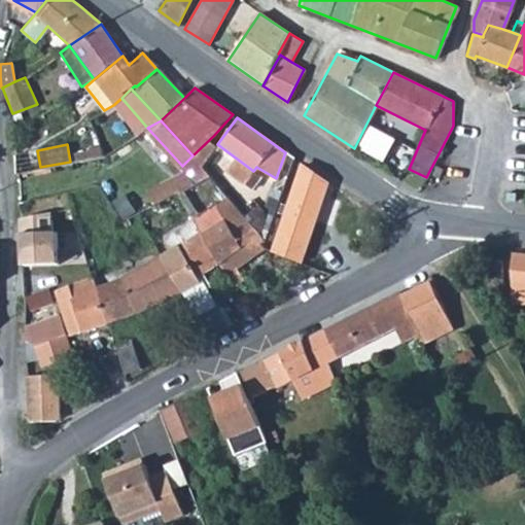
[(37,150),(14,155),(16,172),(40,167),(37,150)]
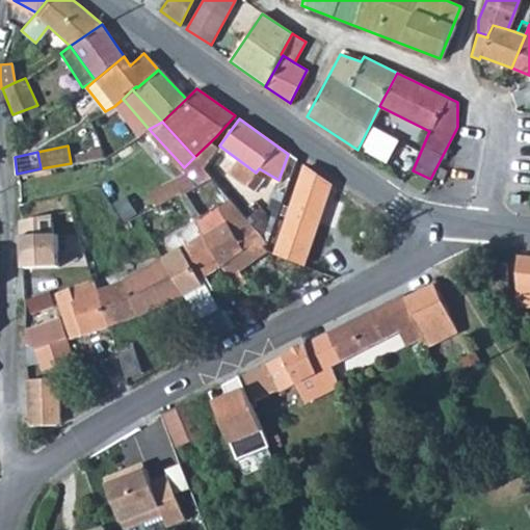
[(306,166),(274,253),(303,264),(330,184),(306,166)]
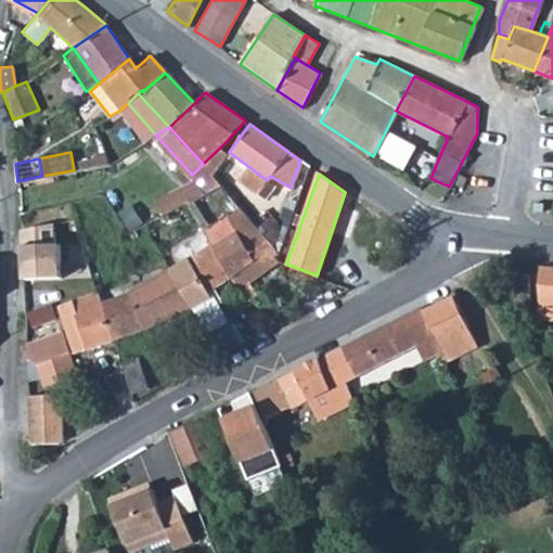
[(185,188),(192,200),(221,185),(213,175),(205,184),(202,181),(185,188)]
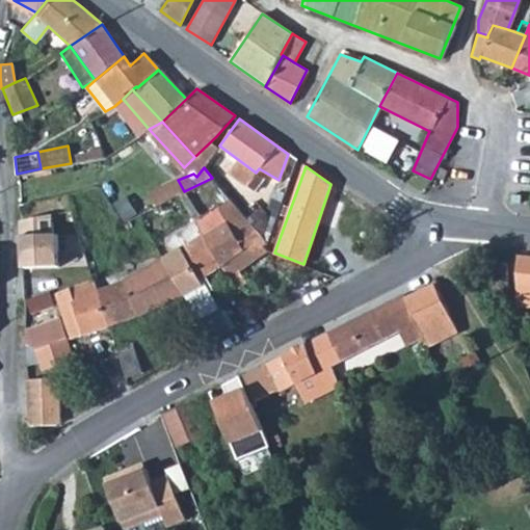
[(184,191),(178,194),(192,220),(219,265),(223,269),(235,288),(241,283),(235,271),(266,248),(267,243),(212,178),(184,191)]
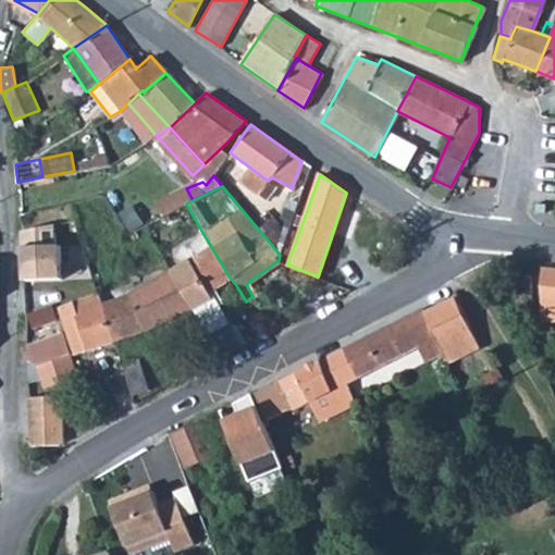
[(53,221),(21,229),(25,279),(62,280),(61,244),(54,243),(53,221)]
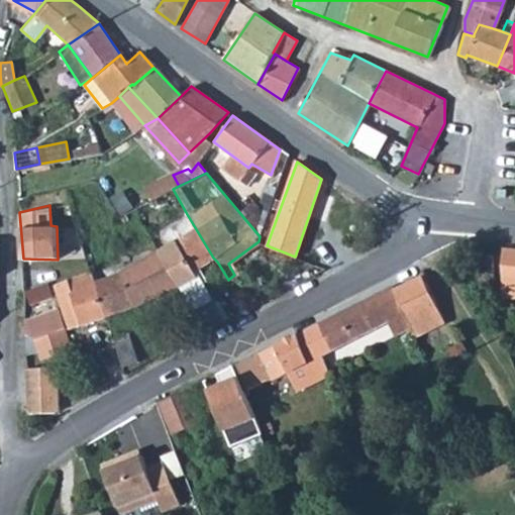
[(166,244),(157,249),(177,285),(179,287),(197,276),(202,284),(208,280),(200,266),(213,258),(187,214),(159,232),(166,244)]
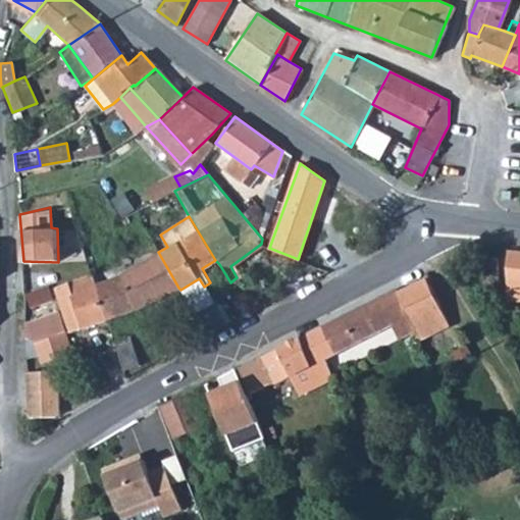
[(119,274),(96,284),(107,318),(135,309),(178,288),(158,252),(119,274)]
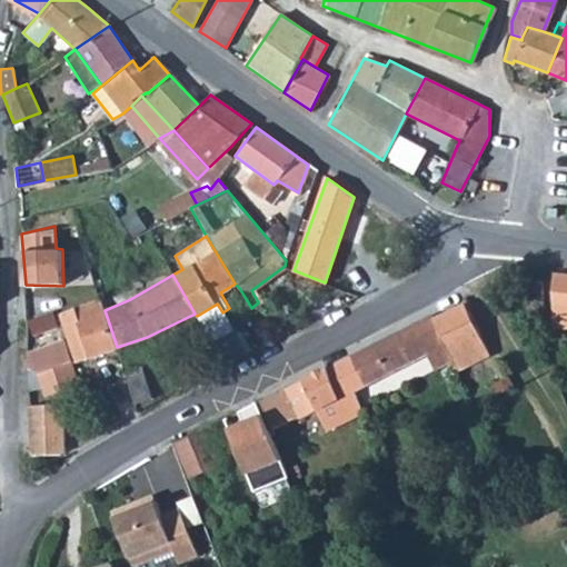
[(544,282),(528,282),(529,311),(545,310),(544,282)]
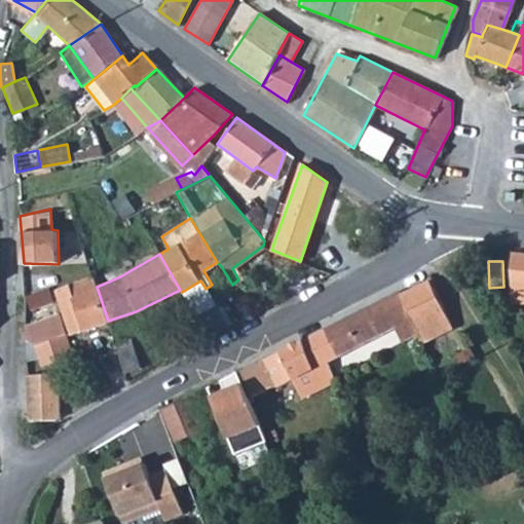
[(94,275),(92,276),(55,288),(71,333),(108,321),(97,287),(94,275)]
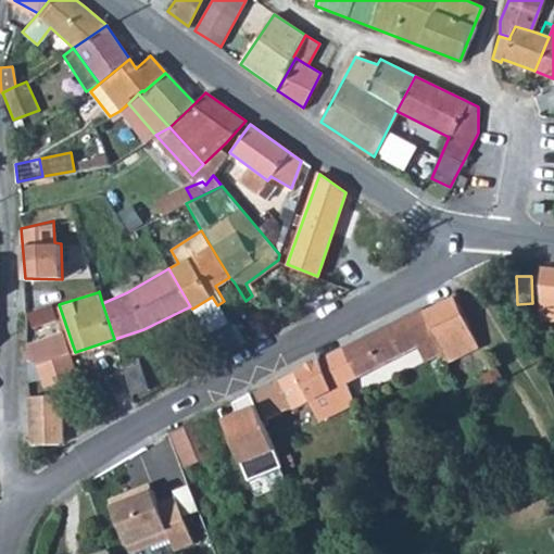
[(212,297),(192,309),(209,335),(227,324),(217,305),(212,297)]
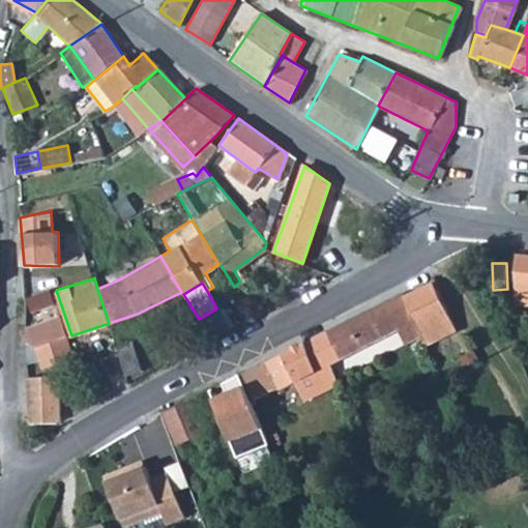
[(434,283),(404,296),(416,321),(427,344),(457,329),(434,283)]
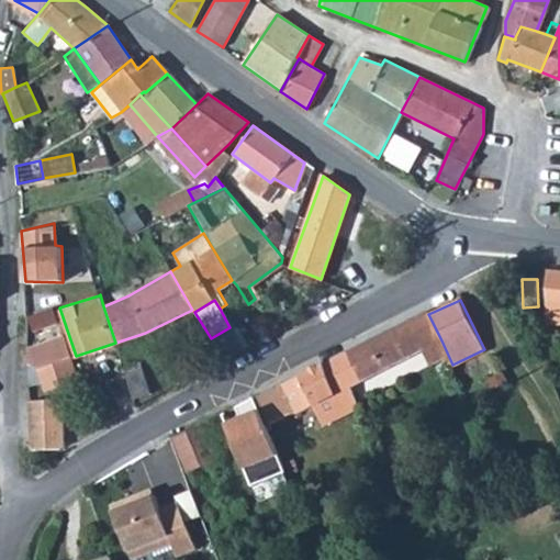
[(390,331),(346,351),(361,381),(403,358),(441,340),(428,314),(427,311),(390,331)]
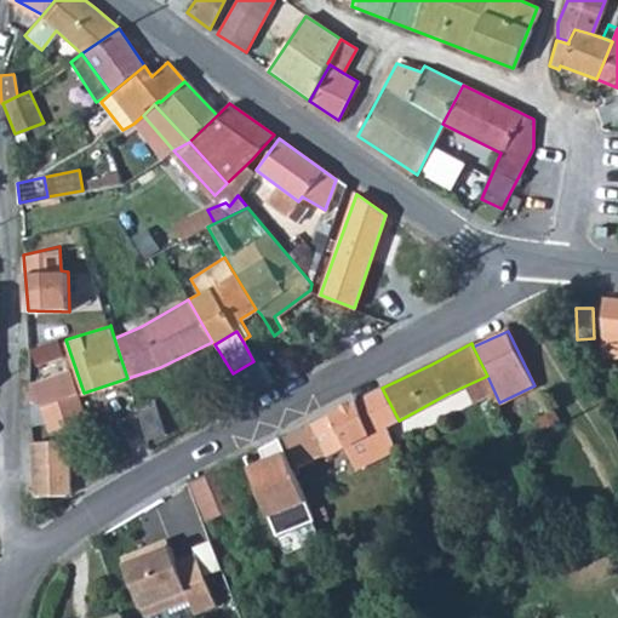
[(68,370),(28,384),(29,401),(39,405),(41,405),(76,393),(68,370)]
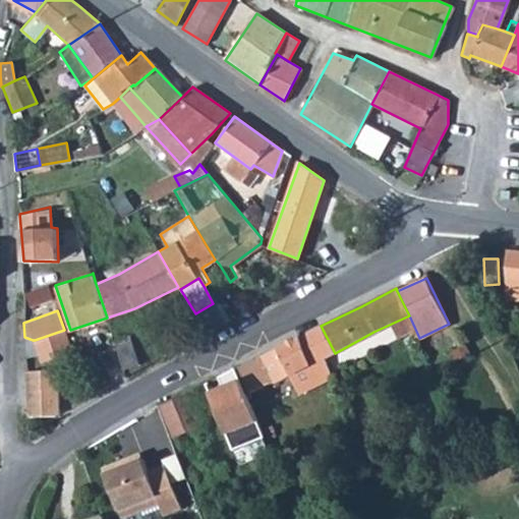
[(321,326),(261,355),(275,382),(292,372),(300,390),(333,375),(327,356),(335,353),(321,326)]
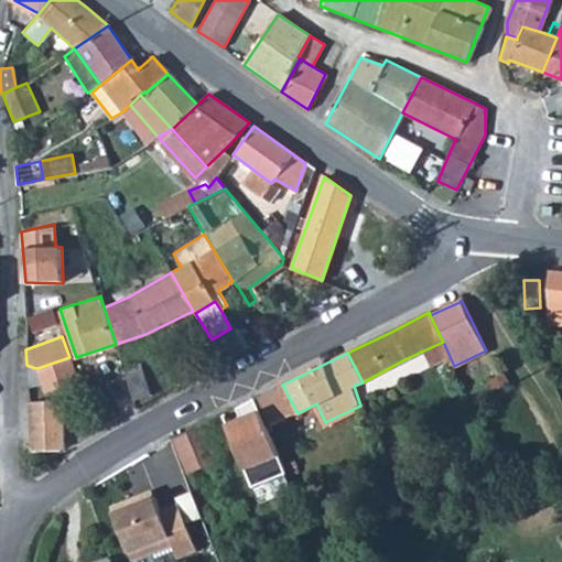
[(69,357),(38,368),(44,390),(76,379),(69,357)]
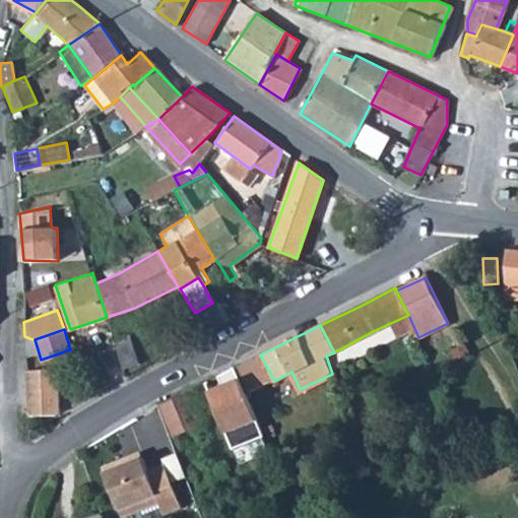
[(129,333),(113,339),(123,368),(138,362),(129,333)]
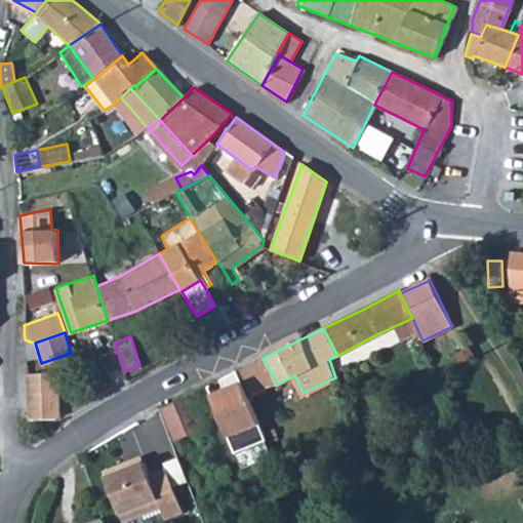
[(263,358),(257,361),(270,384),(277,385),(263,358)]
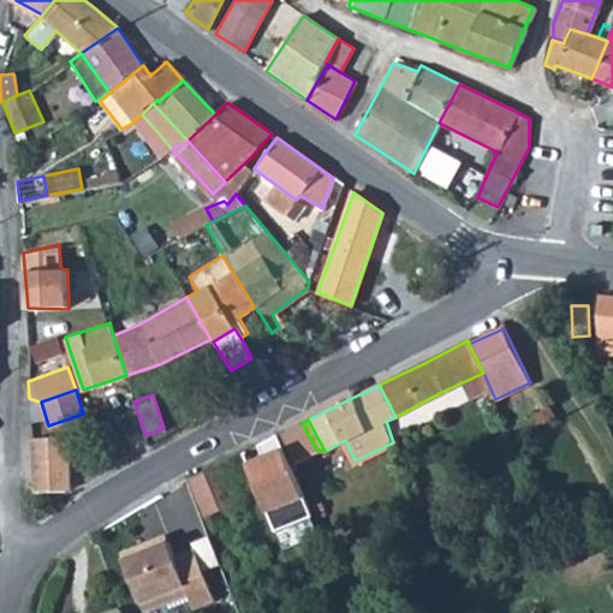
[(302,423),(281,432),(292,460),(316,450),(302,423)]
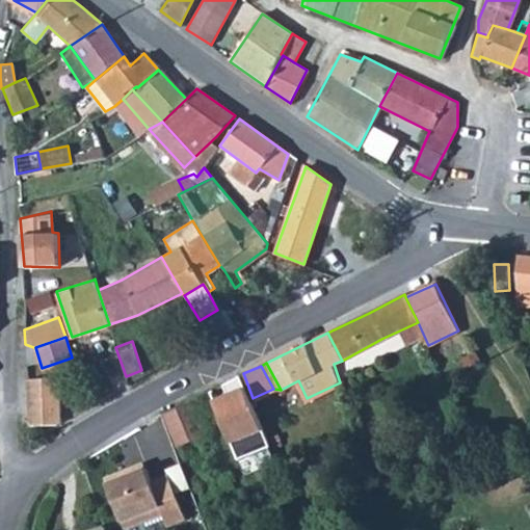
[(57,379),(26,380),(27,427),(53,426),(58,424),(57,379)]
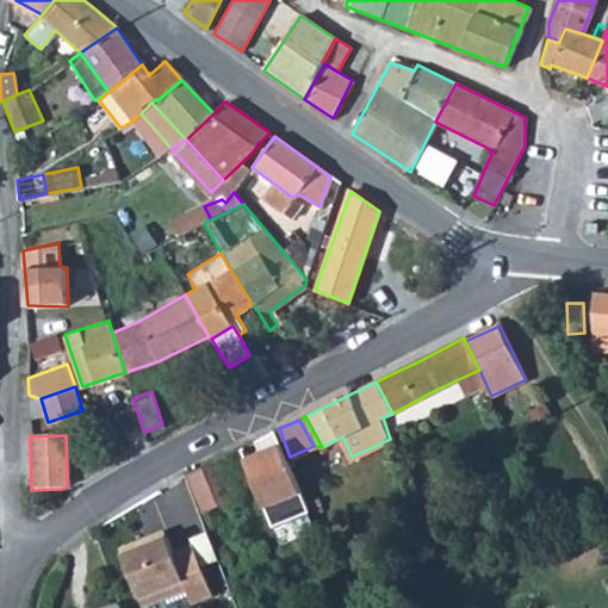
[(291,459),(252,475),(272,525),(311,509),(291,459)]
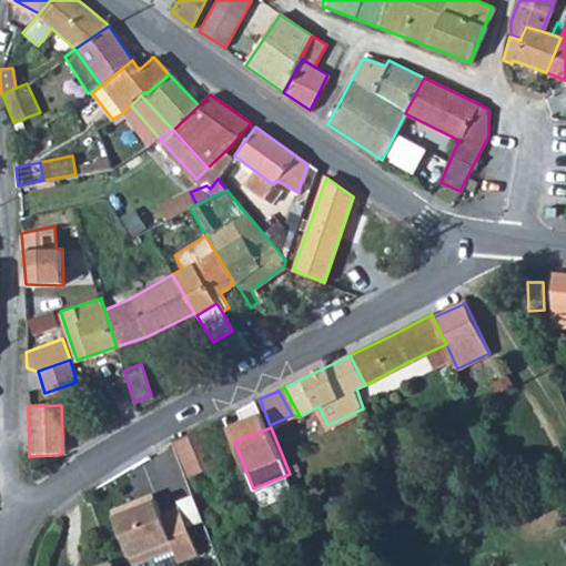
[(205,430),(178,441),(191,475),(219,463),(205,430)]
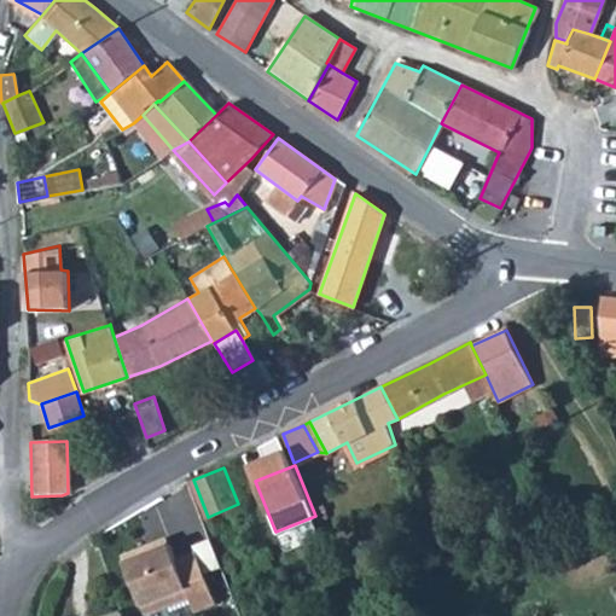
[(182,483),(161,494),(176,534),(199,524),(182,483)]
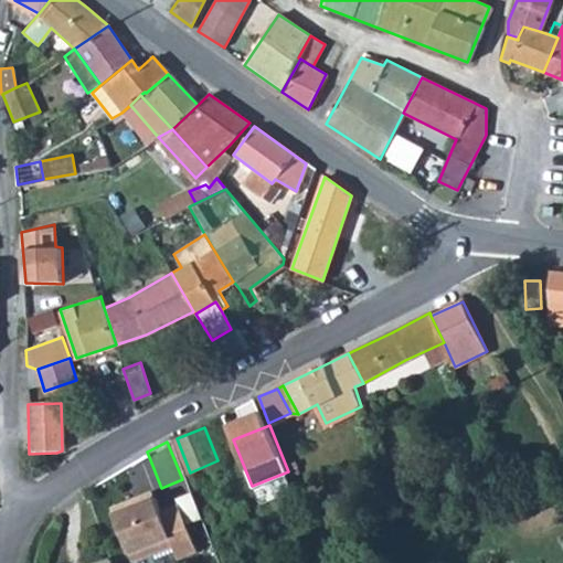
[(131,503),(155,495),(151,488),(129,497),(131,503)]
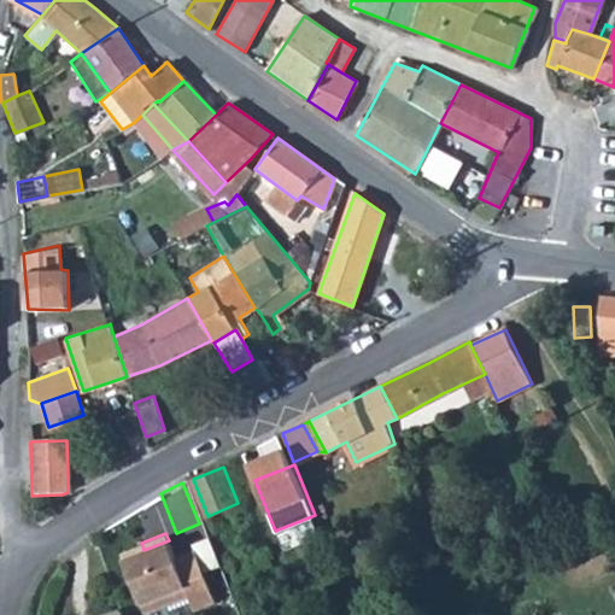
[(141,543),(121,551),(144,610),(188,592),(193,607),(214,598),(194,548),(175,555),(169,540),(144,550),(141,543)]
